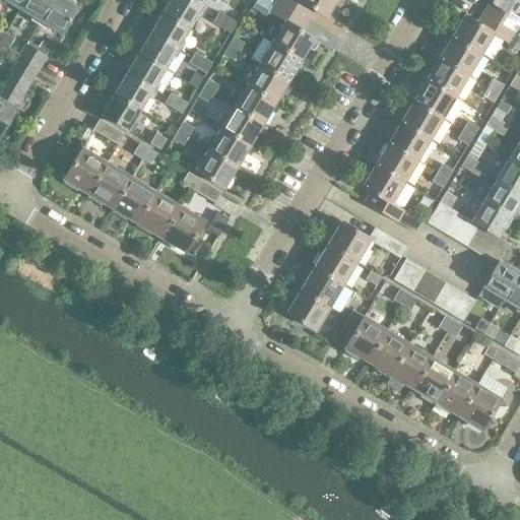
[(3,0),(19,8),(23,0),(3,0)]
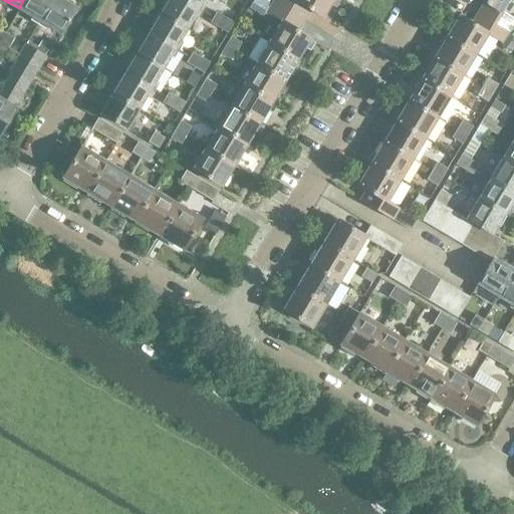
[(23,0),(19,8),(40,21),(51,0),(23,0)]
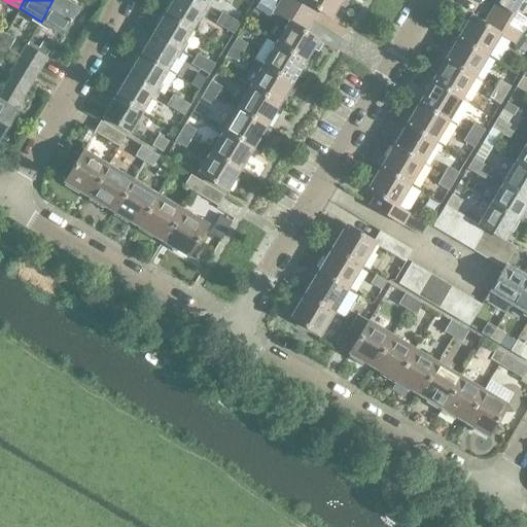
[(65,0),(53,0),(41,22),(62,34),(77,7),(65,0)]
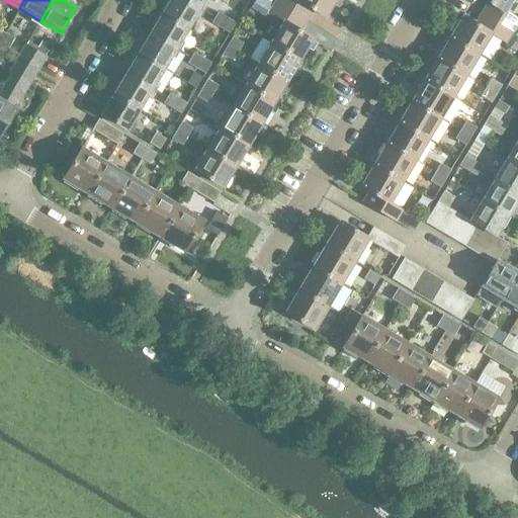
[(169,0),(162,13),(187,28),(199,8),(185,0),(169,0)]
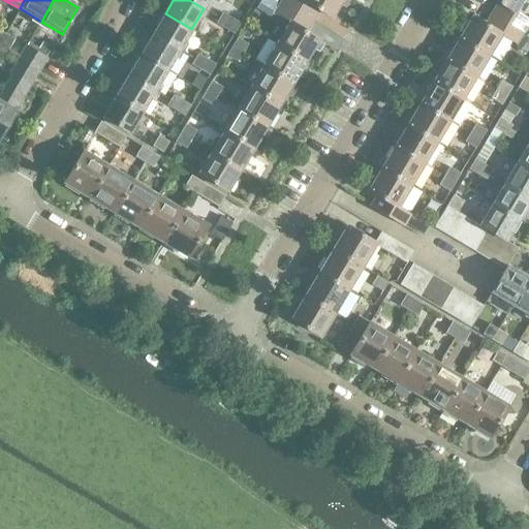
[(272,11),(277,0),(259,0),(257,4),(272,11)]
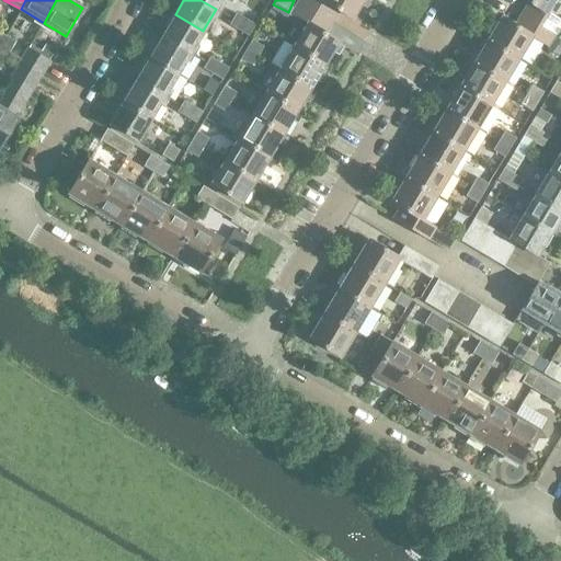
[(297,0),(297,1),(332,22),(340,11),(352,18),(361,3),(365,6),(367,0),(297,0)]
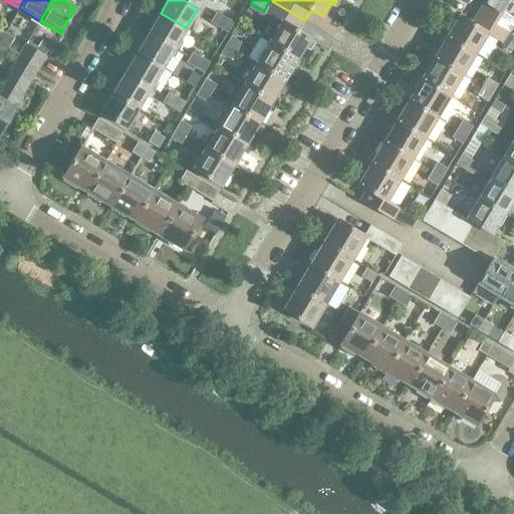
[(479,12),(509,30),(513,21),(513,17),(501,10),(506,0),(482,0),(485,2),(479,12)]
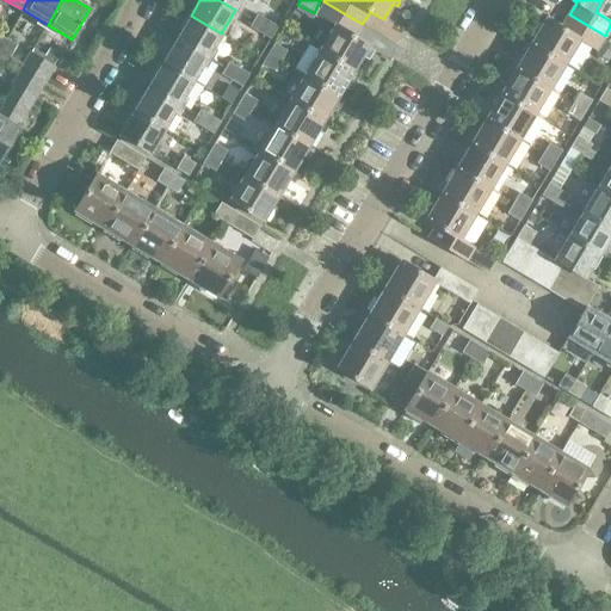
[(319,49),(353,71),(363,54),(366,56),(371,48),(368,45),(369,45),(355,37),(362,24),(323,1),(315,14),(333,25),(319,49)]
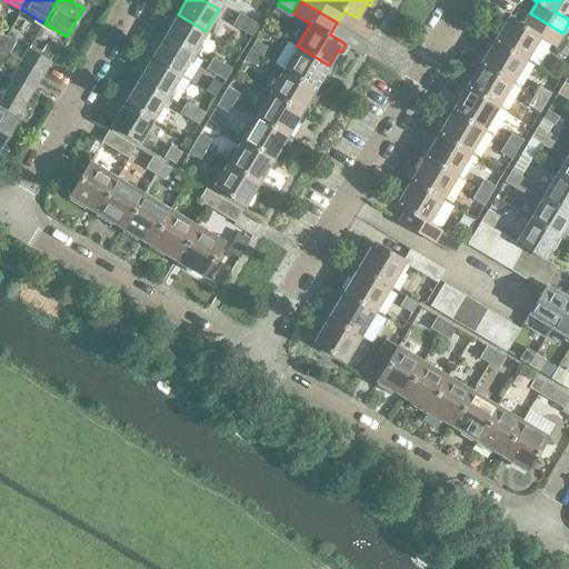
[(232,25),(243,31),(247,25),(245,23),(248,18),(239,12),(232,25)]
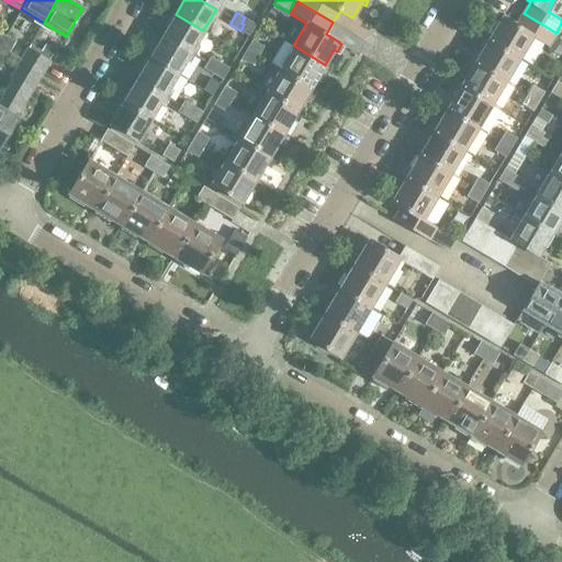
[(557,33),(524,13),(516,25),(502,17),(487,40),(519,59),(532,37),(549,46),(557,33)]
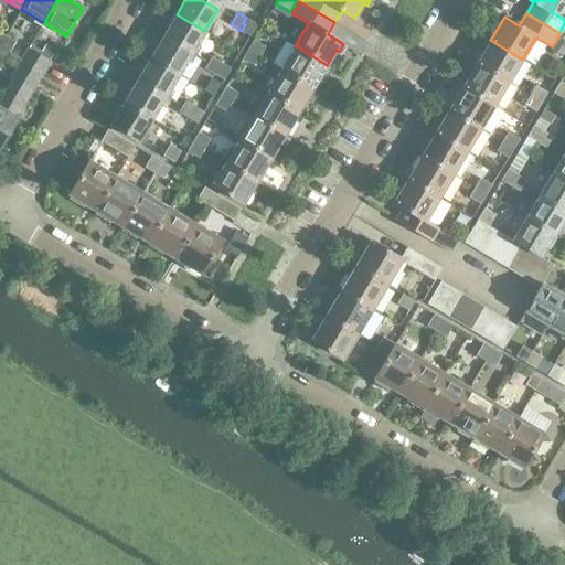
[(204,31),(177,14),(163,36),(191,53),(204,31)]
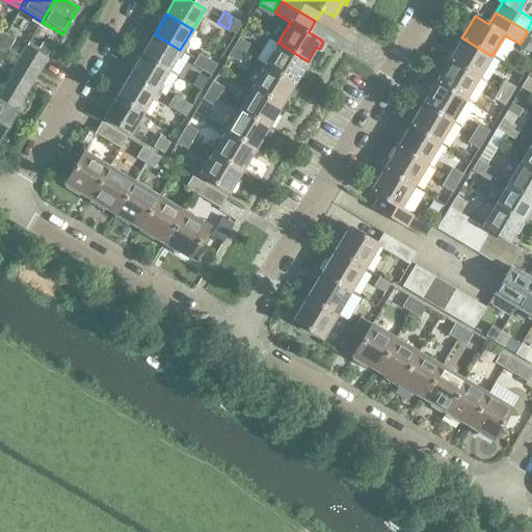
[(235,33),(242,23),(232,17),(229,22),(231,23),(228,29),(235,33)]
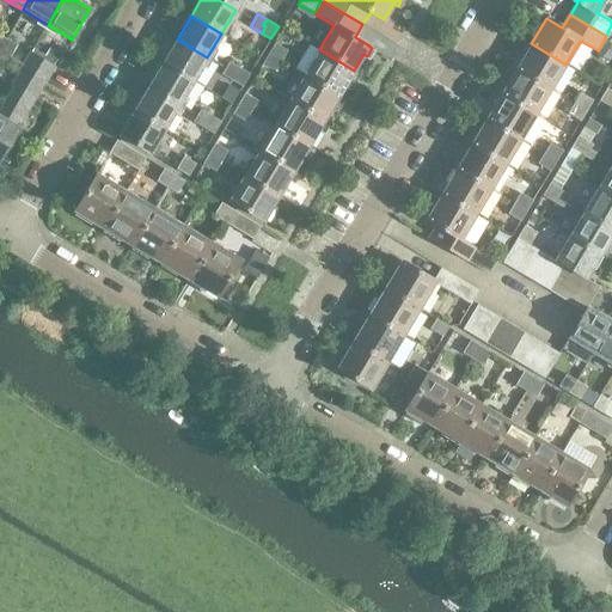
[(0,50),(8,56),(17,44),(7,38),(4,46),(1,44),(0,46),(0,50)]
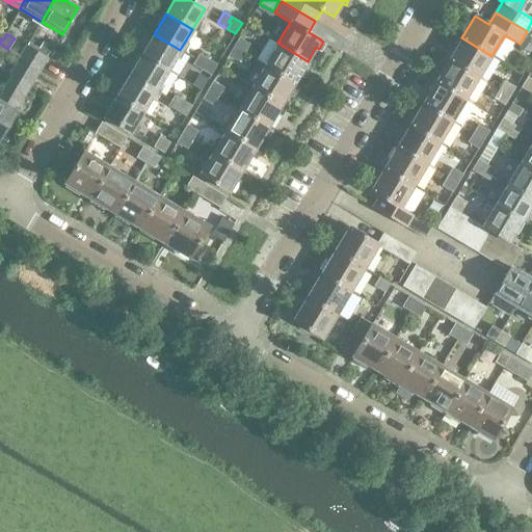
[(180,50),(154,34),(141,54),(168,71),(180,50)]
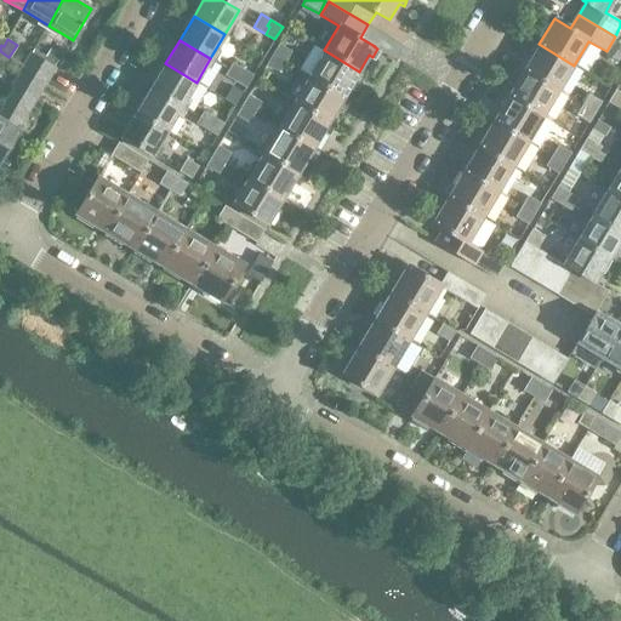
[(272,53),(286,62),(292,51),(279,43),(272,53)]
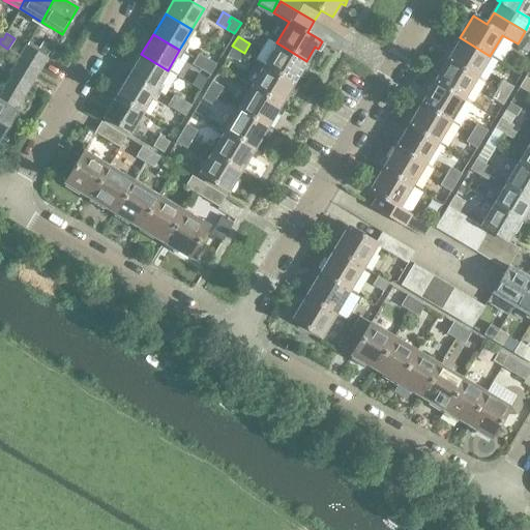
[(490,56),(460,37),(452,51),(449,49),(445,55),(448,57),(447,59),(477,77),(490,56)]
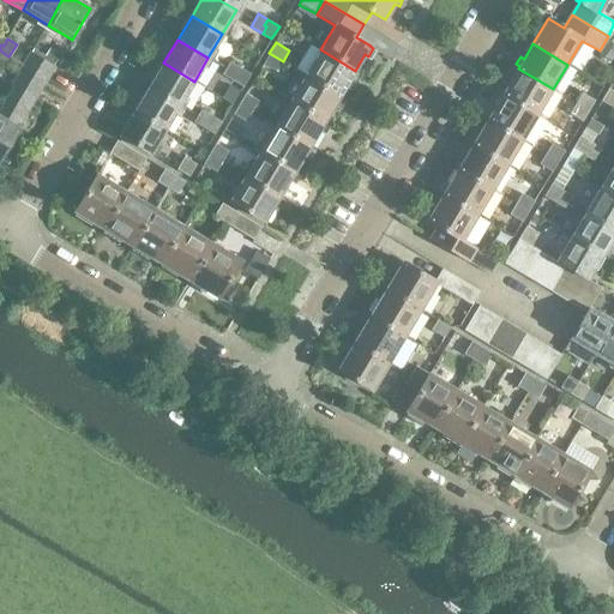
[(306,74),(341,95),(349,79),(353,82),(359,73),(355,71),(320,49),(306,74)]
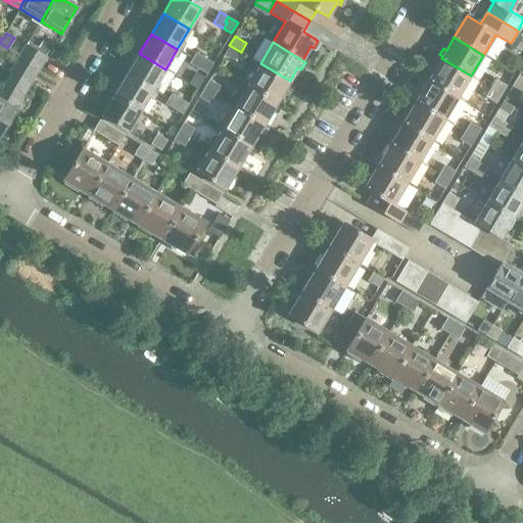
[(16,57),(17,58),(39,70),(47,56),(25,43),(16,57)]
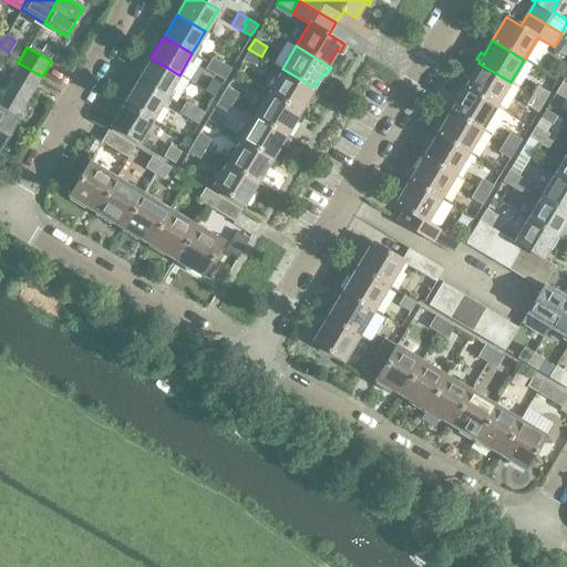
[(261,57),(248,49),(243,59),(255,66),(261,57)]
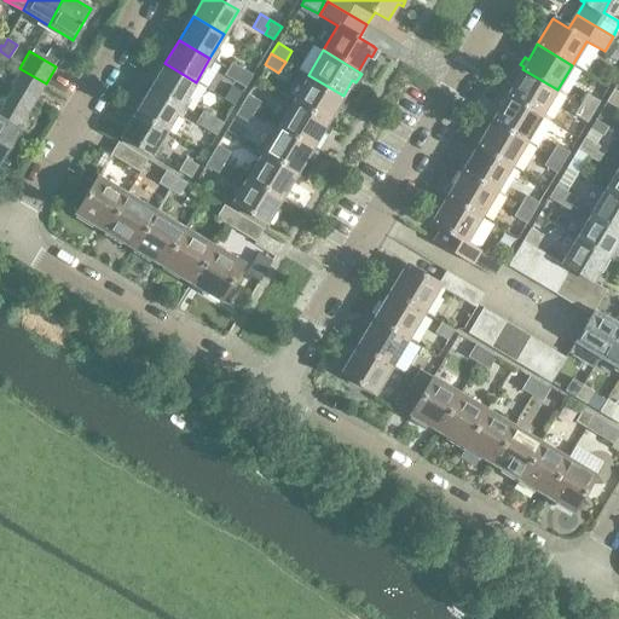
[(224,75),(236,81),(239,75),(237,74),(241,67),(231,62),(224,75)]
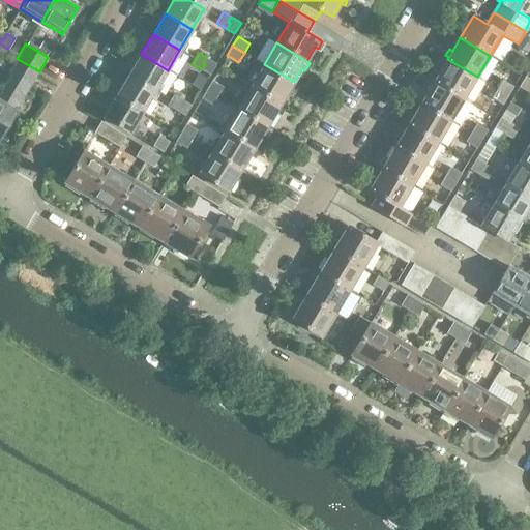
[(128,76),(155,91),(168,70),(141,54),(128,76)]
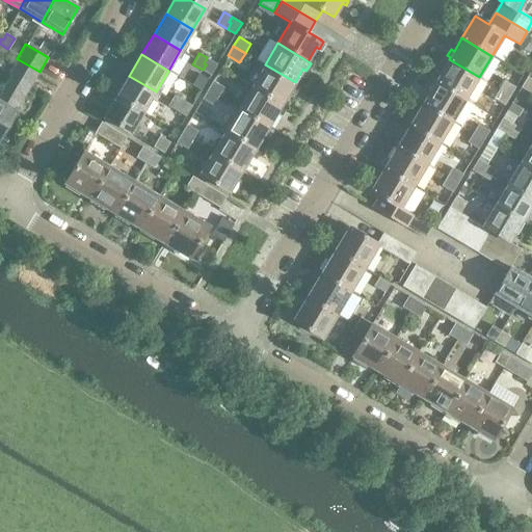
[(211,75),(217,63),(207,57),(204,63),(206,64),(203,70),(211,75)]
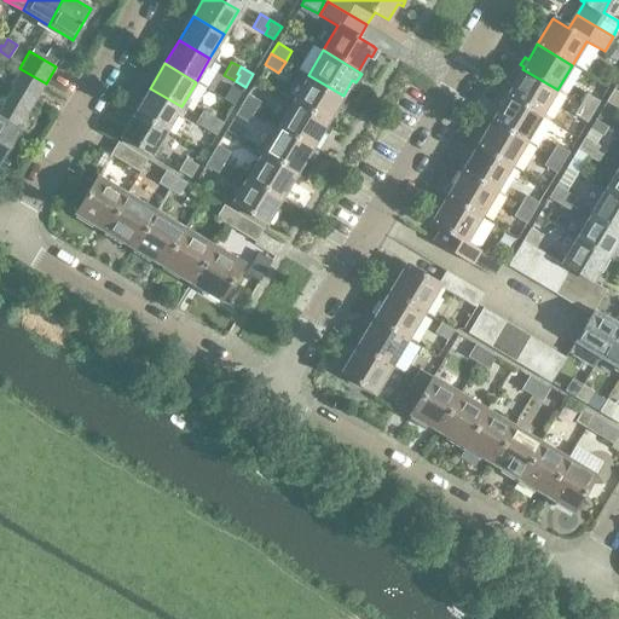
[(0,160),(46,84),(21,69),(19,68),(9,86),(11,87),(0,106),(0,160)]
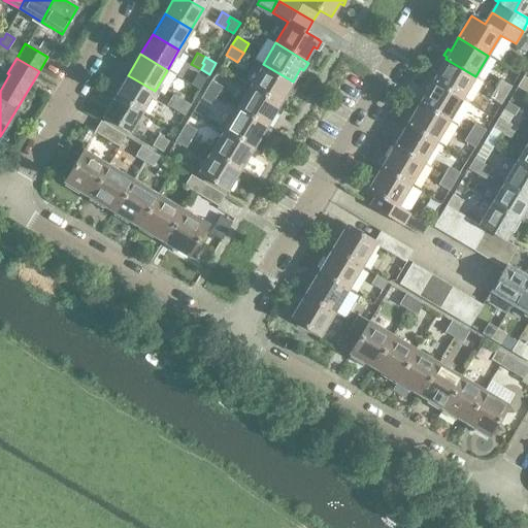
[(475,76),(446,59),(441,65),(438,63),(434,70),(437,72),(432,81),(462,99),(475,76)]
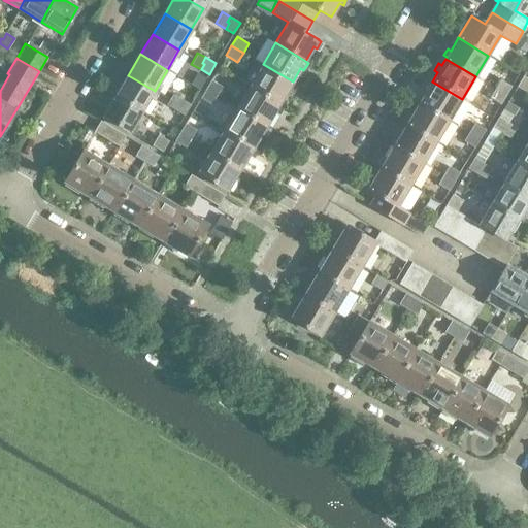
[(250,86),(279,104),(288,91),(291,93),(295,85),(292,83),(293,81),(263,64),(250,86)]
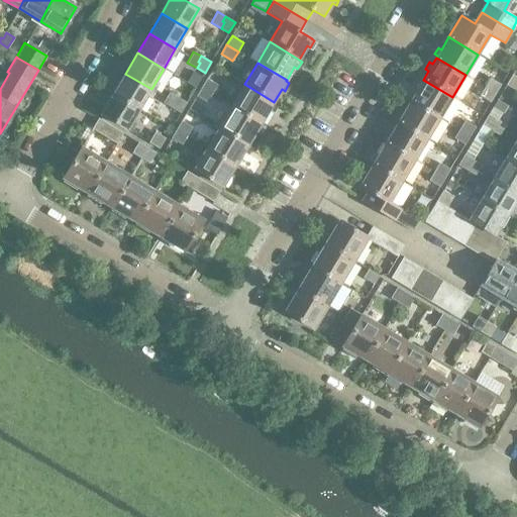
[(113,94),(139,109),(151,89),(125,74),(113,94)]
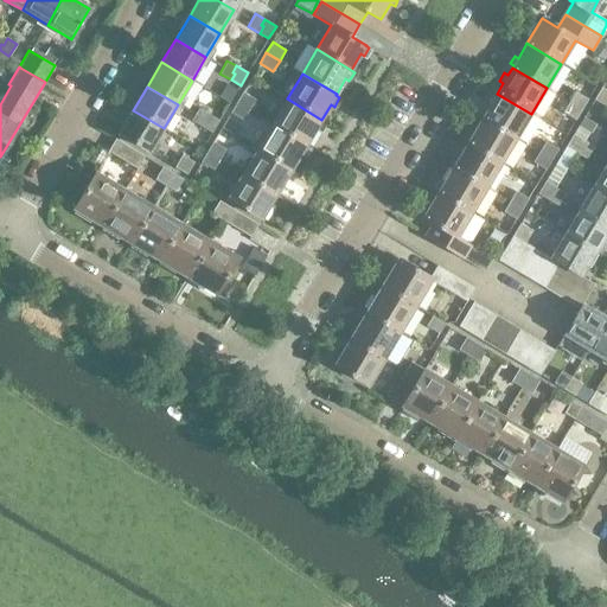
[(606,89),(601,87),(598,93),(594,100),(605,106),(606,102),(606,97),(606,98),(606,97),(606,89)]
